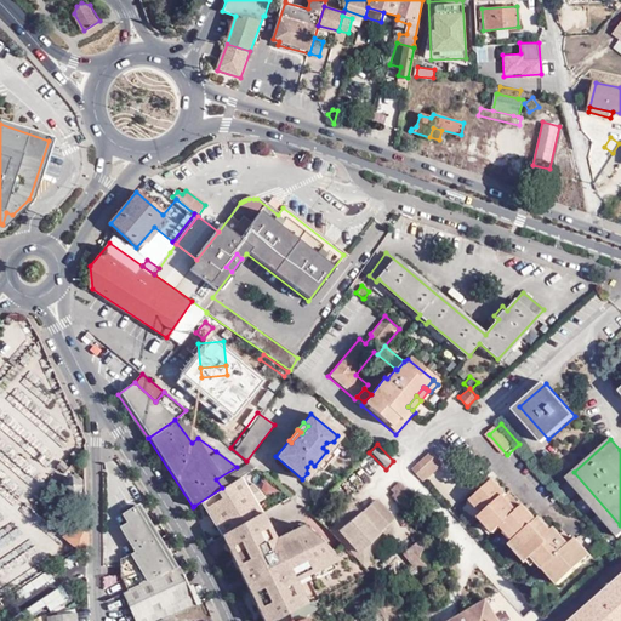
[(434,456),(415,473),(420,478),(427,485),(445,468),(434,456)]
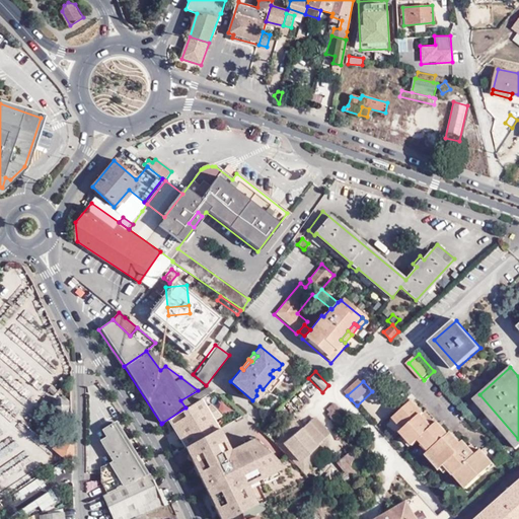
[(193,403),(212,390),(208,387),(190,398),(193,403)]
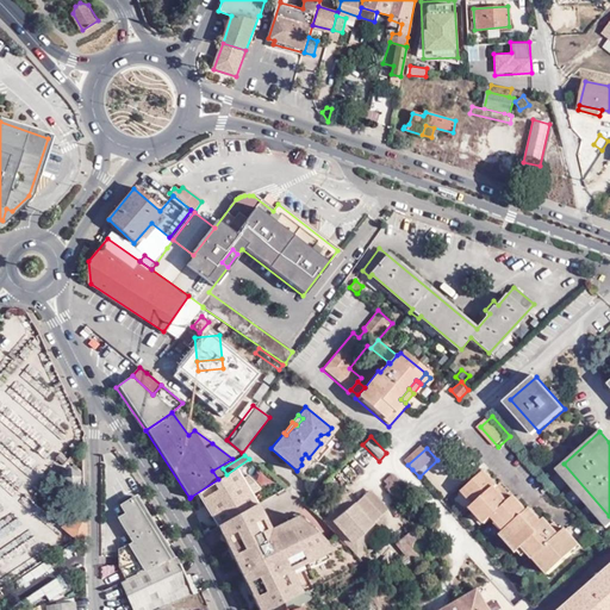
[(249,459),(226,474),(218,479),(191,497),(210,527),(278,483),(249,459)]
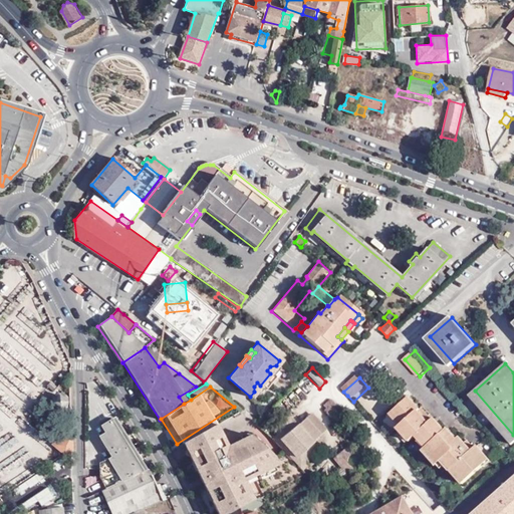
[(347,396),(343,392),(342,390),(332,399),(335,401),(325,411),(332,419),(346,405),(342,401),(347,396)]
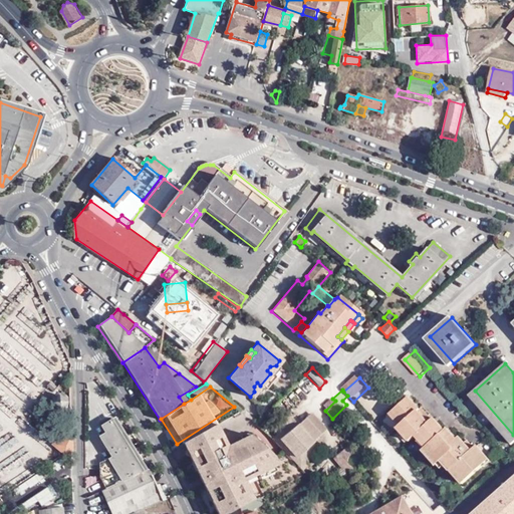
[(68,402),(59,394),(50,405),(59,412),(68,402)]
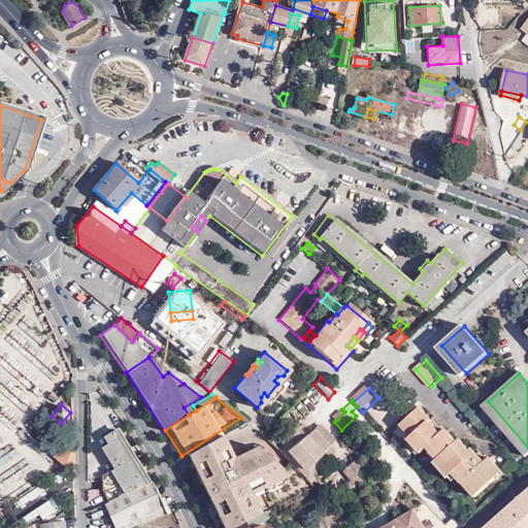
[(446,458),(467,483),(472,479),(476,475),(490,489),(499,480),(495,474),(502,468),(492,458),(490,460),(487,463),(479,455),(476,456),(462,440),(460,441),(450,430),(448,432),(444,434),(433,423),(435,421),(424,408),(408,423),(420,434),(416,438),(413,441),(418,447),(420,444),(427,453),(434,447),(437,443),(449,455),(446,458)]
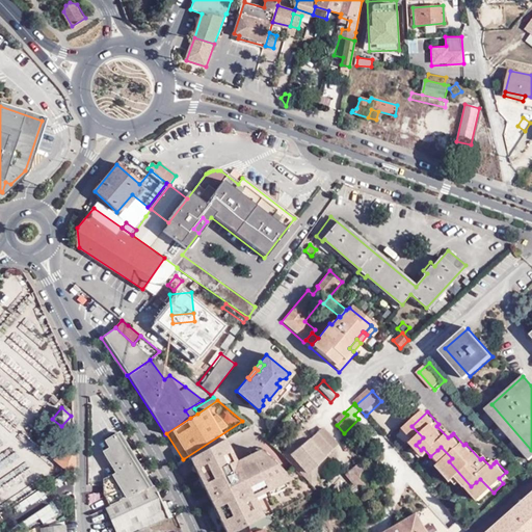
[(448,437),(451,435),(440,423),(439,424),(436,426),(448,437)]
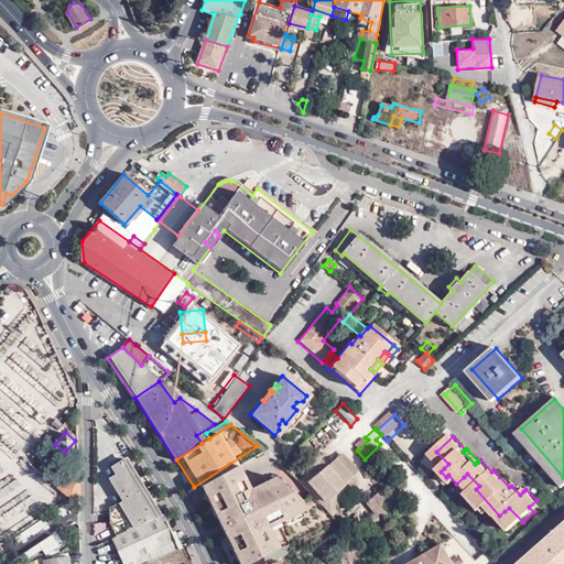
[(325,503),(328,500),(344,487),(344,485),(358,473),(345,453),(328,466),(315,452),(299,469),(305,478),(325,503)]
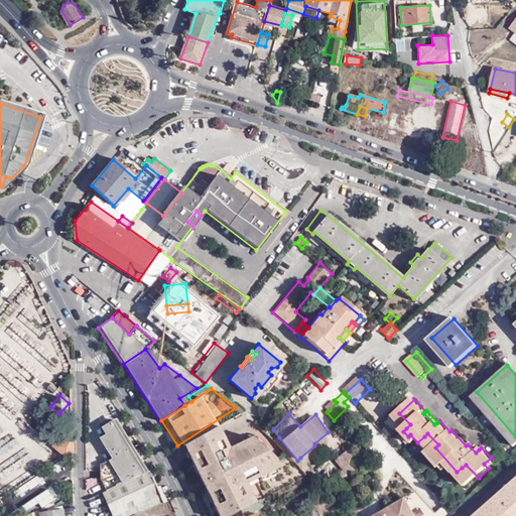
[(395,416),(406,428),(410,424),(399,413),(395,416)]
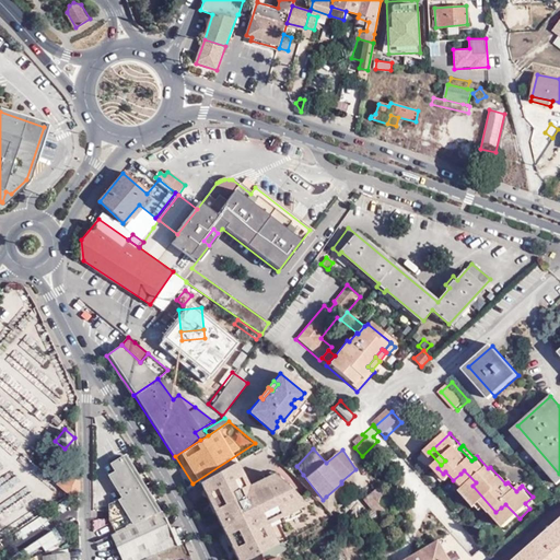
[(106,515),(115,533),(154,514),(123,455),(109,462),(113,468),(106,470),(120,499),(106,506),(106,515)]
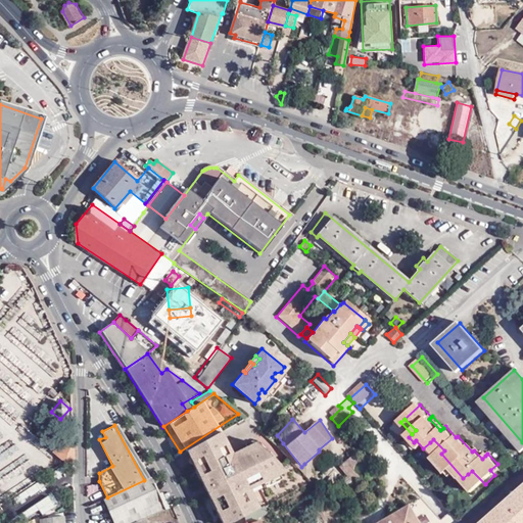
[(226,441),(221,431),(187,449),(192,460),(226,441)]
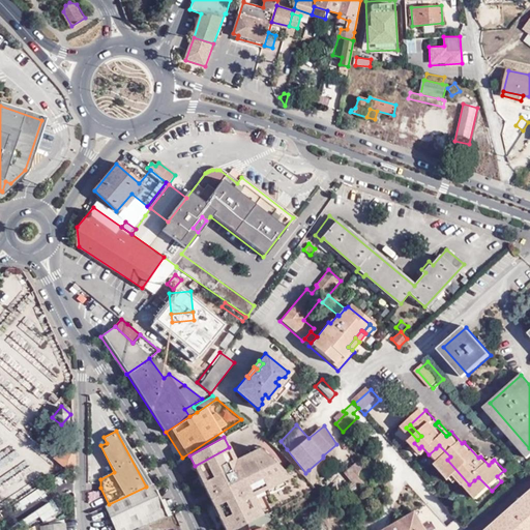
[(251,451),(253,454),(262,450),(257,445),(249,449),(251,451)]
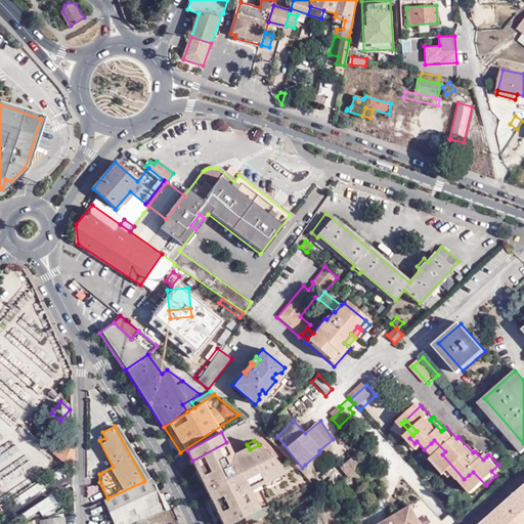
[(434,440),(431,443),(442,454),(445,451),(434,440)]
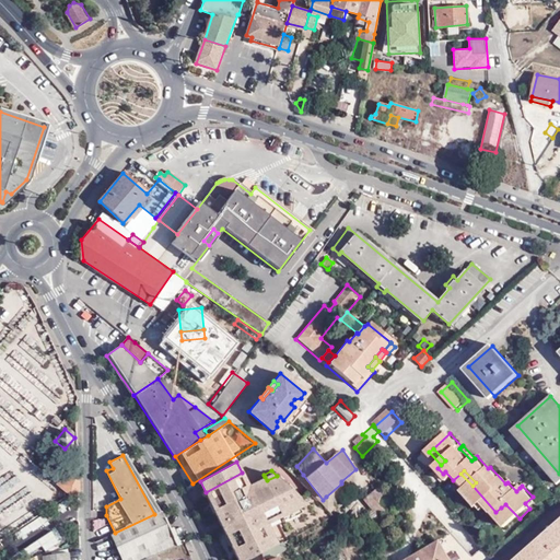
[(445,471),(443,474),(451,482),(453,480),(445,471)]
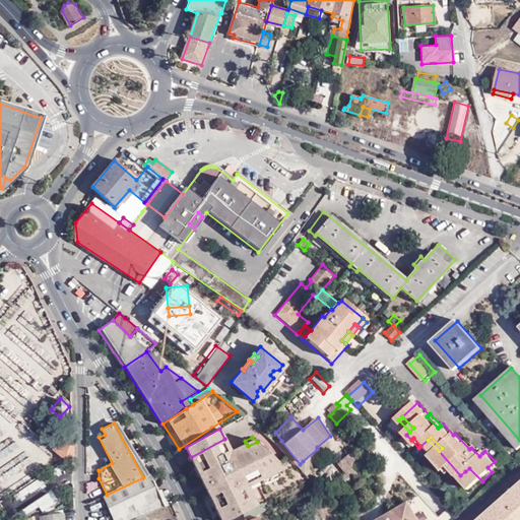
[(224,439),(191,457),(194,464),(199,462),(203,470),(233,455),(231,451),(224,439)]
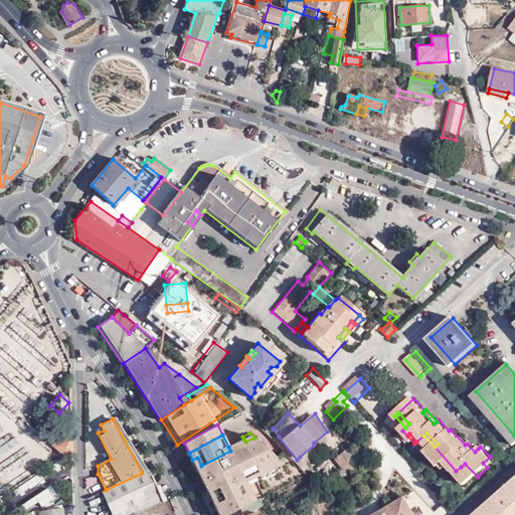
[(65,456),(71,452),(70,436),(55,444),(65,456)]
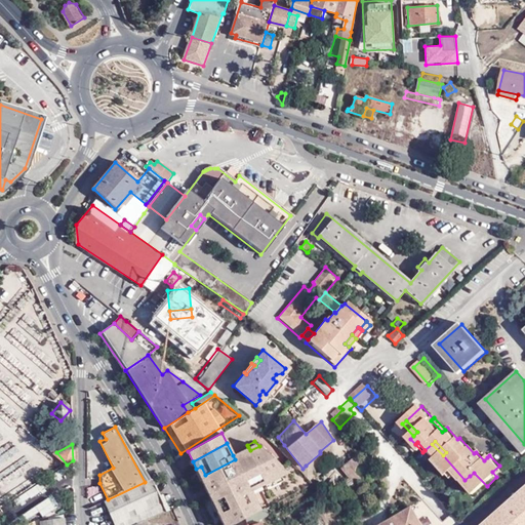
[(284,445),(280,449),(290,461),(306,478),(312,474),(311,472),(306,466),(303,469),(284,445)]
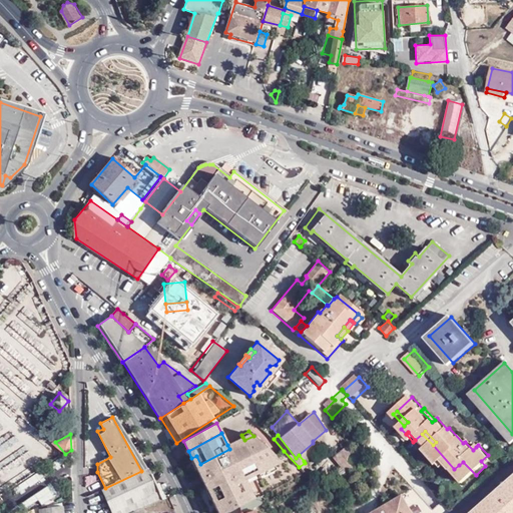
[(211,500),(217,512),(229,512),(241,507),(255,500),(306,474),(299,467),(284,451),(273,456),(253,436),(244,440),(244,442),(235,446),(229,449),(200,464),(195,467),(207,491),(212,489),(216,498),(211,500)]
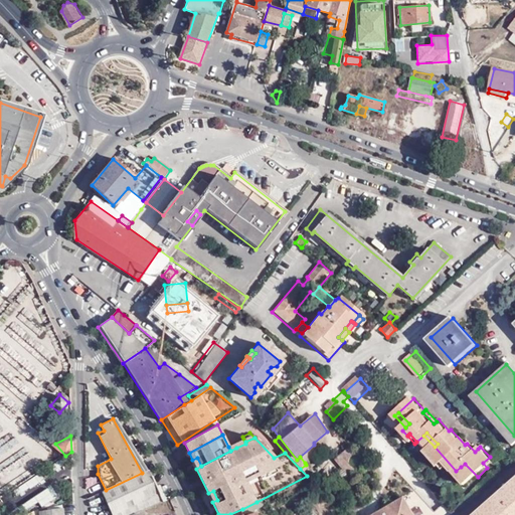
[(478,449),(471,441),(467,444),(475,452),(478,449)]
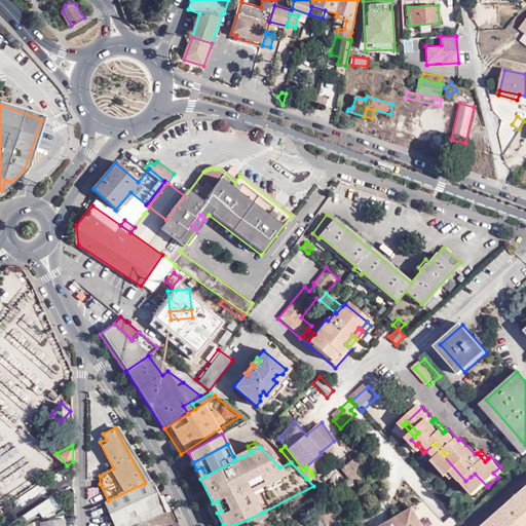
[(325,460),(321,454),(306,466),(311,473),(325,460)]
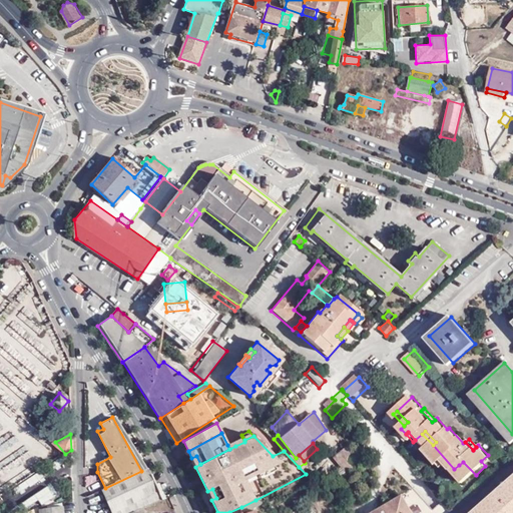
[(433,445),(429,448),(440,461),(451,472),(454,469),(433,445)]
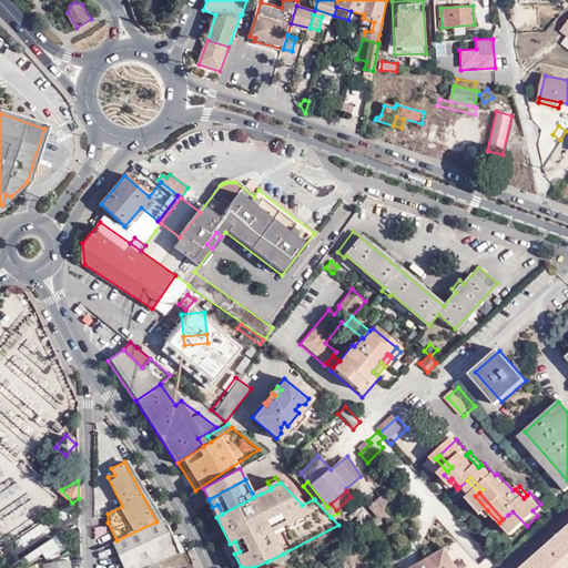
[(384,526),(393,518),(394,518),(396,517),(398,516),(401,515),(402,513),(402,510),(401,507),(399,505),(398,504),(396,503),(392,501),(385,495),(369,508),(384,526)]
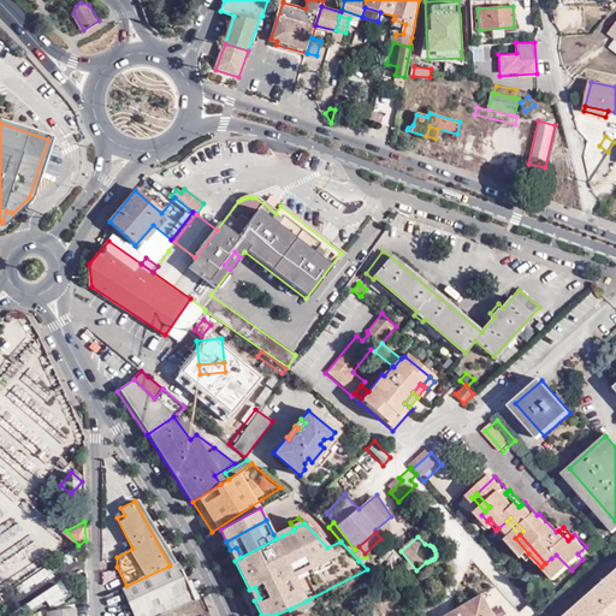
[(578,554),(582,560),(591,552),(586,546),(578,554)]
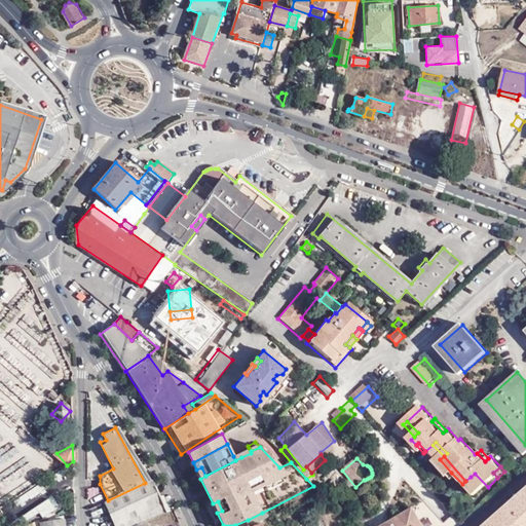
[(196,470),(200,479),(205,476),(201,467),(196,470)]
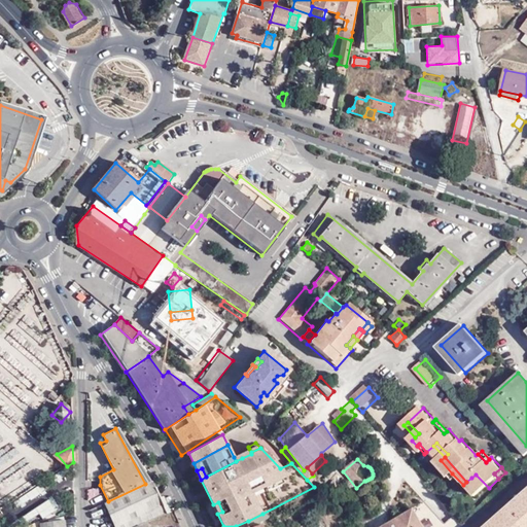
[(489,488),(476,475),(471,478),(484,492),(489,488)]
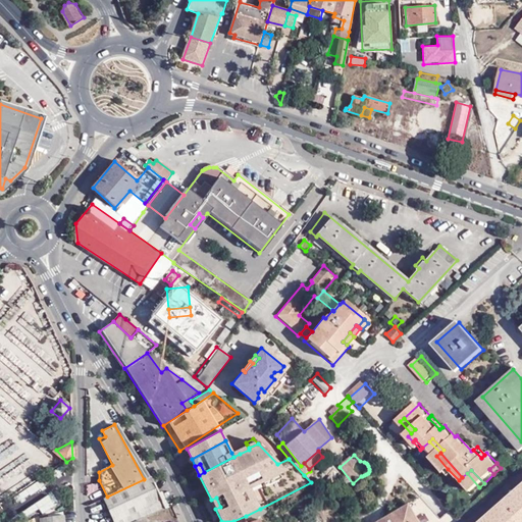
[(104,498),(116,521),(132,521),(142,518),(169,506),(161,490),(158,492),(150,476),(144,479),(107,497),(104,498)]
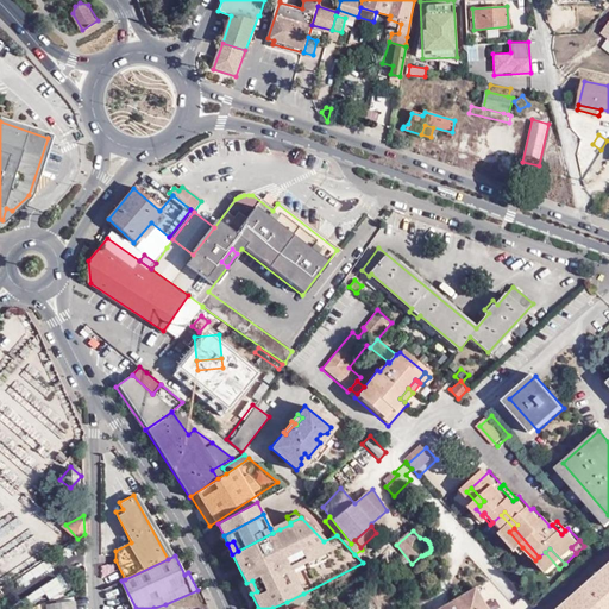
[(608,608),(608,562),(556,608),(608,608)]
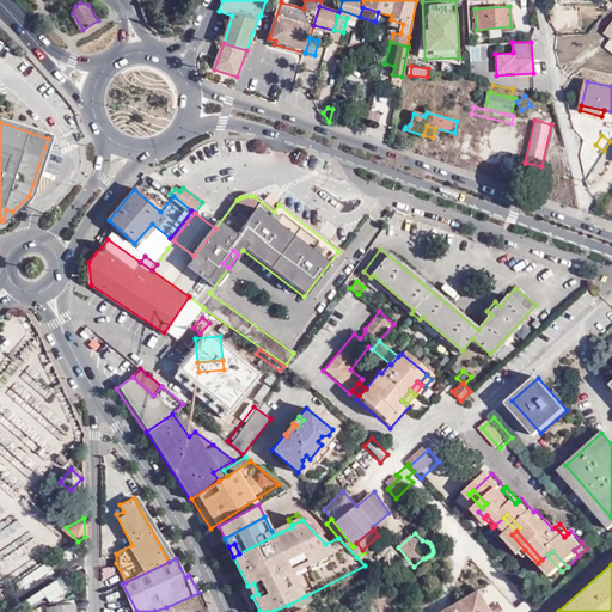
[(254,583),(248,586),(252,597),(258,594),(254,583)]
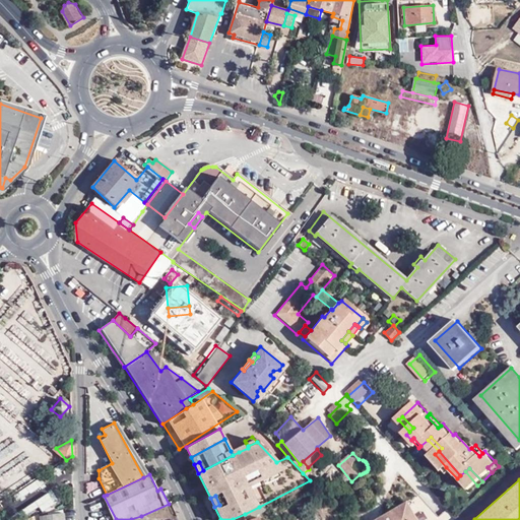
[(374,519),(415,519),(405,502),(374,519)]
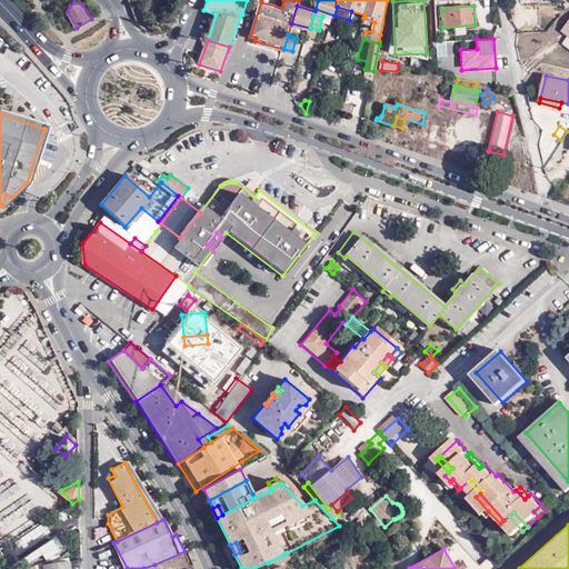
[(283,555),(268,562),(270,568),(285,568),(283,566),(282,567),(280,562),(286,560),(283,555)]
